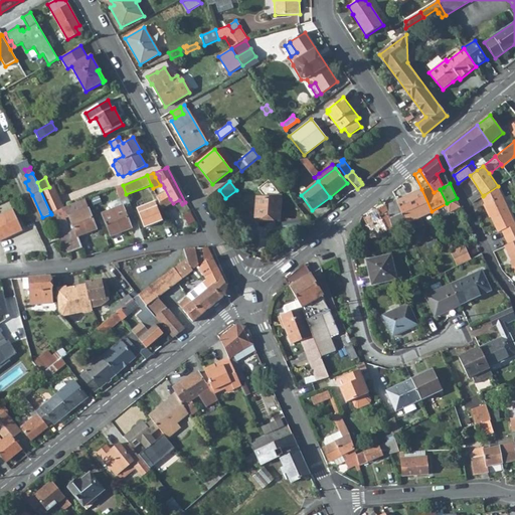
[(63,207),(53,185),(49,187),(40,190),(50,212),(63,207)]
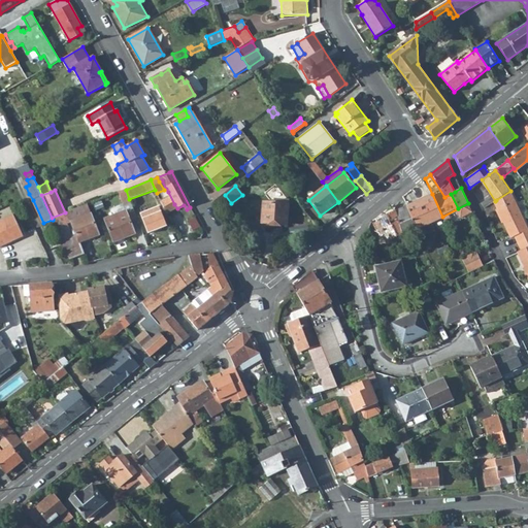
[(118,192),(123,205),(131,202),(129,199),(126,190),(118,192)]
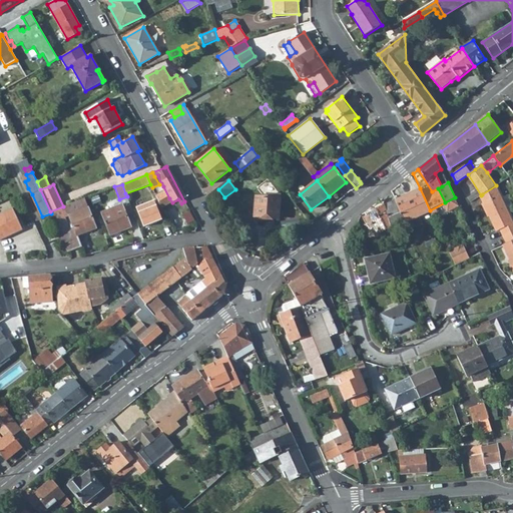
[(500,229),(503,236),(512,231),(512,222),(496,185),(495,186),(482,194),(480,196),(496,231),(500,229)]
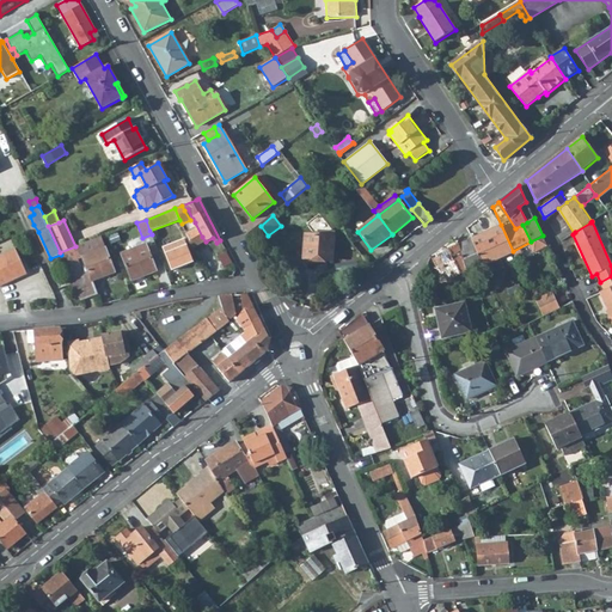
[(190,226),(197,239),(202,237),(195,222),(190,226)]
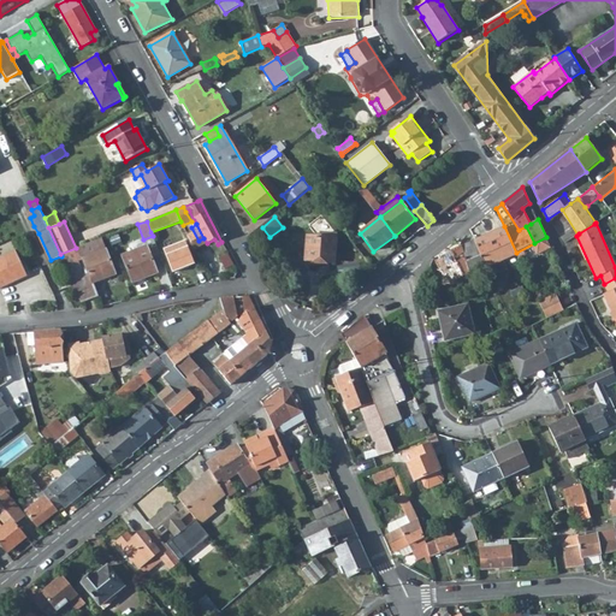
[(504,226),(474,241),(486,267),(516,254),(516,253),(504,226)]
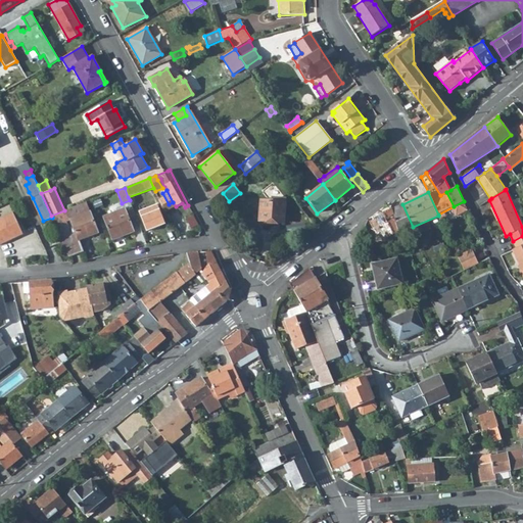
[(258,221),(284,223),(285,202),(260,201),(258,221)]
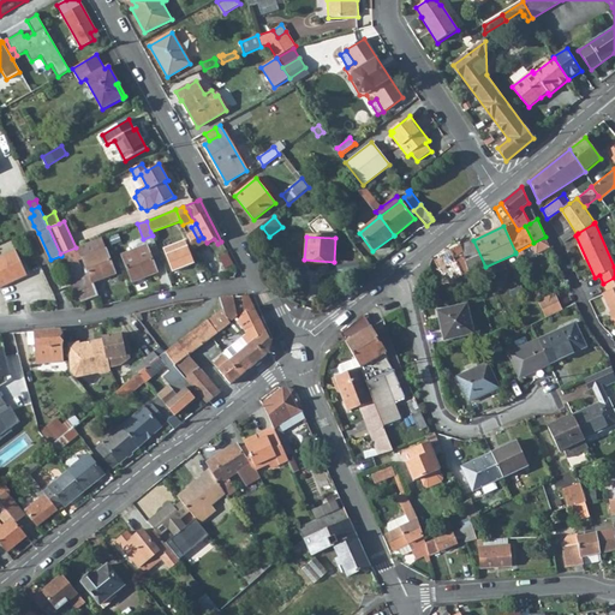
[(114,274),(101,238),(76,248),(60,254),(61,256),(79,303),(96,296),(91,282),(114,274)]
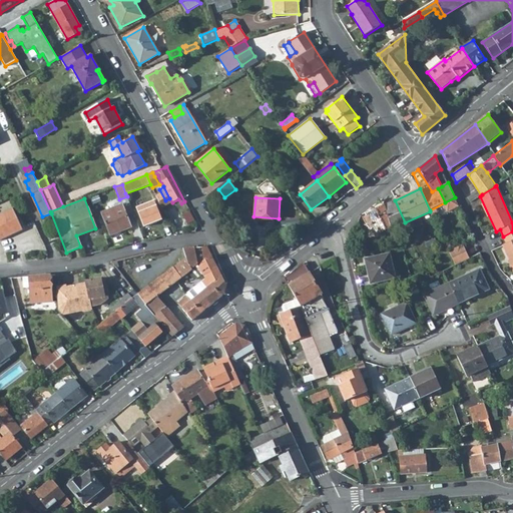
[(396,232),(407,227),(405,222),(395,200),(367,213),(367,215),(364,216),(370,230),(374,228),(377,234),(393,227),(396,232)]
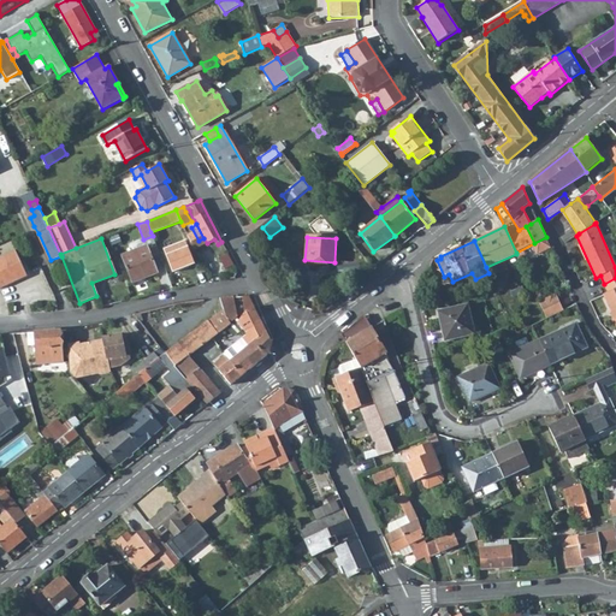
[(164,250),(173,272),(194,264),(185,242),(164,250)]
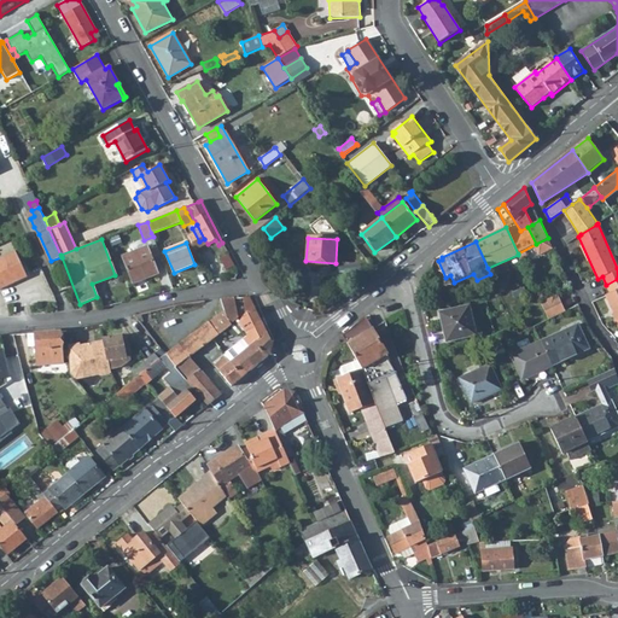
[(147,248),(122,257),(133,284),(158,274),(147,248)]
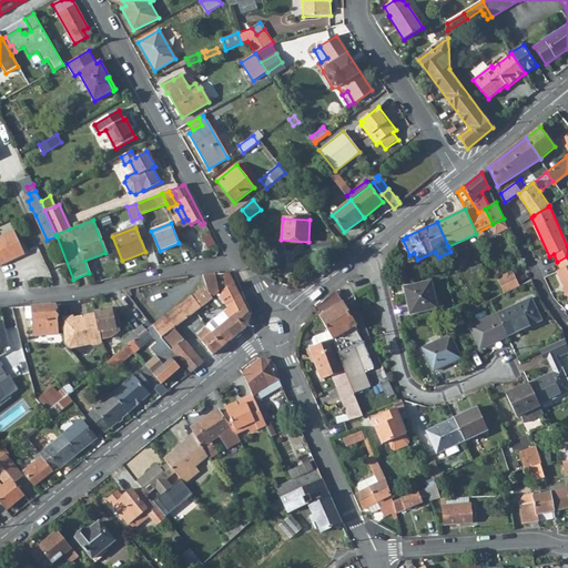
[(0,265),(24,254),(13,232),(0,237),(0,265)]
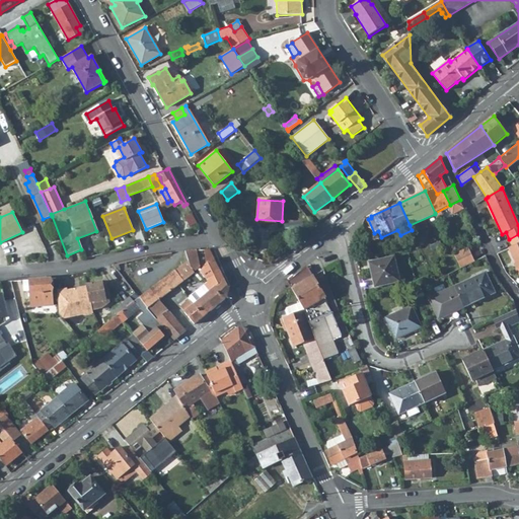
[(187,216),(192,225),(197,222),(193,213),(187,216)]
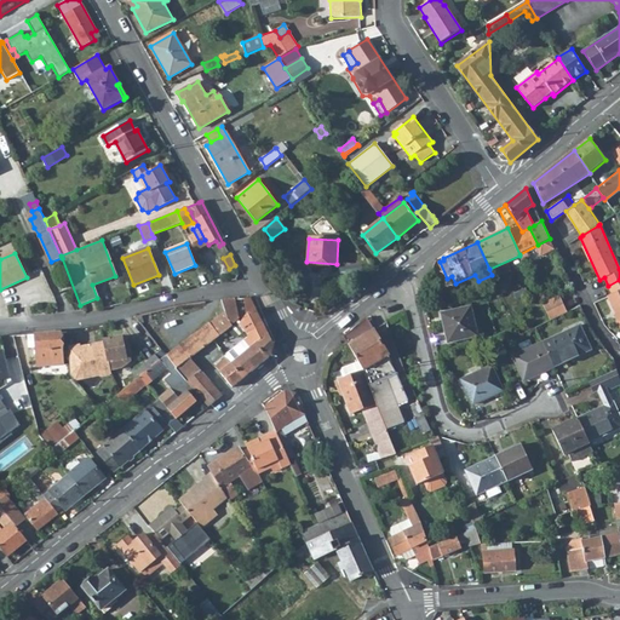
[(343,279),(361,275),(360,265),(342,269),(343,279)]
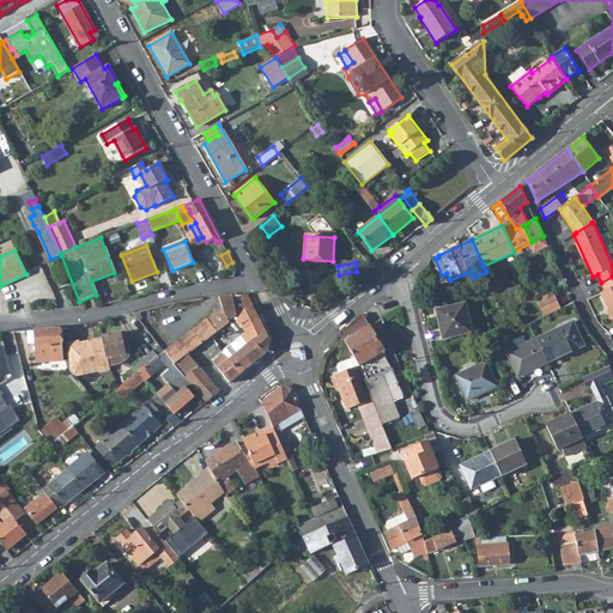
[(194,268),(201,283),(208,279),(201,265),(194,268)]
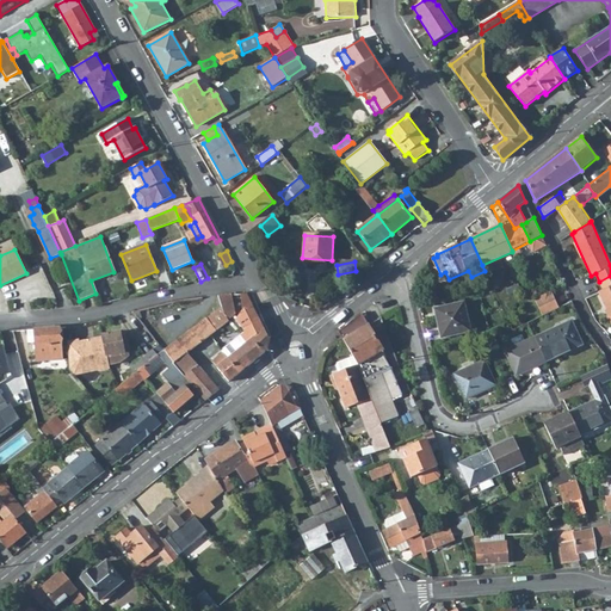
[(598,292),(610,320),(610,276),(599,282),(603,290),(598,292)]
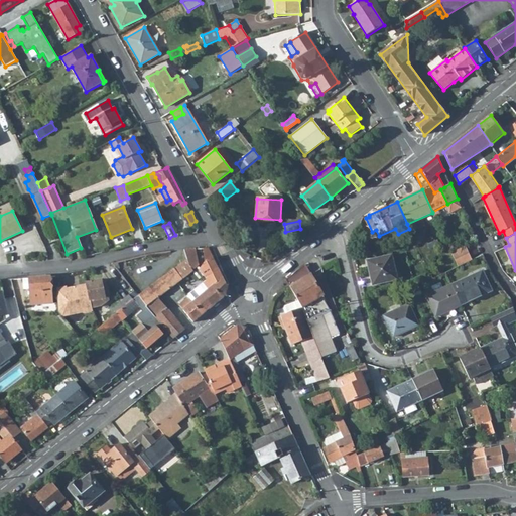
[(235,243),(240,248),(245,243),(241,238),(235,243)]
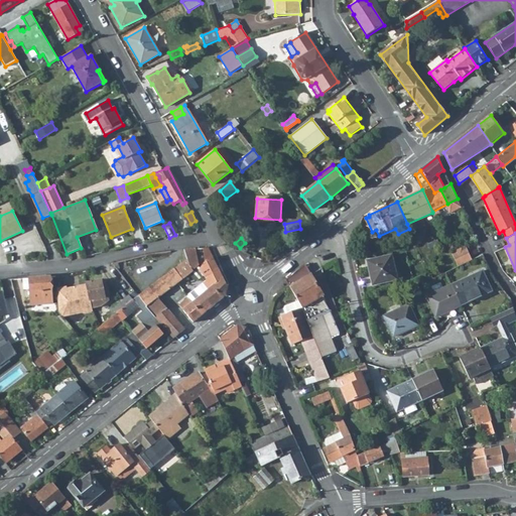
[(465,246),(450,253),(458,267),(472,261),(465,246)]
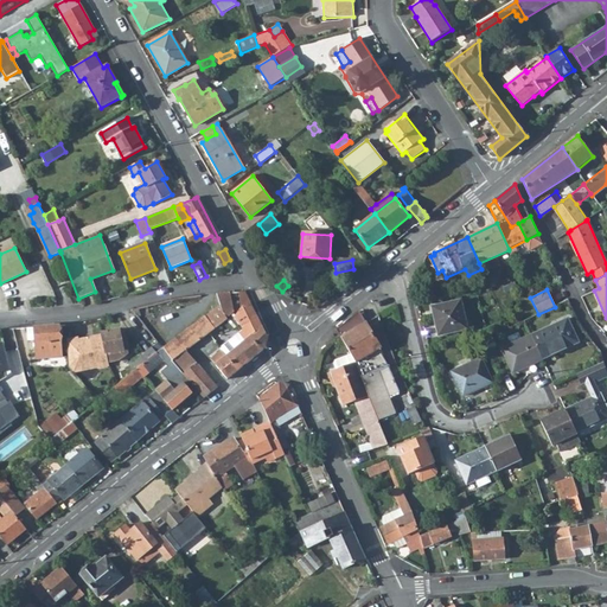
[(221,352),(210,359),(228,379),(266,349),(268,338),(250,302),(247,294),(243,292),(237,292),(241,308),(235,318),(243,330),(238,334),(246,342),(227,357),(225,357),(221,352)]
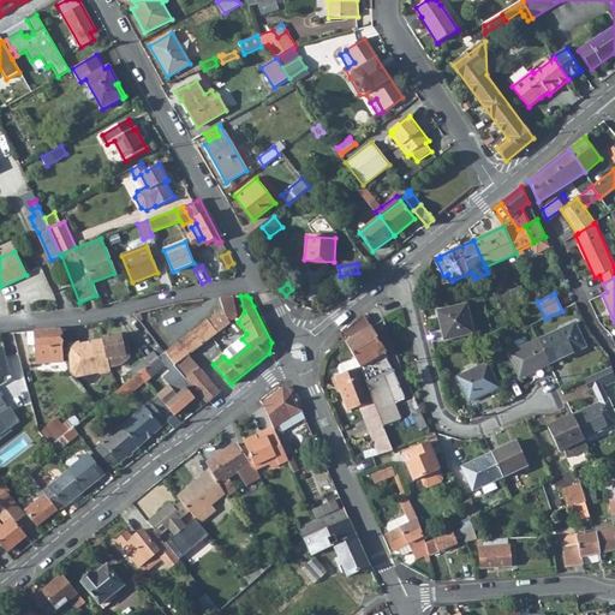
[(233,297),(220,298),(224,310),(166,353),(174,365),(187,356),(231,324),(230,323),(237,316),(233,297)]
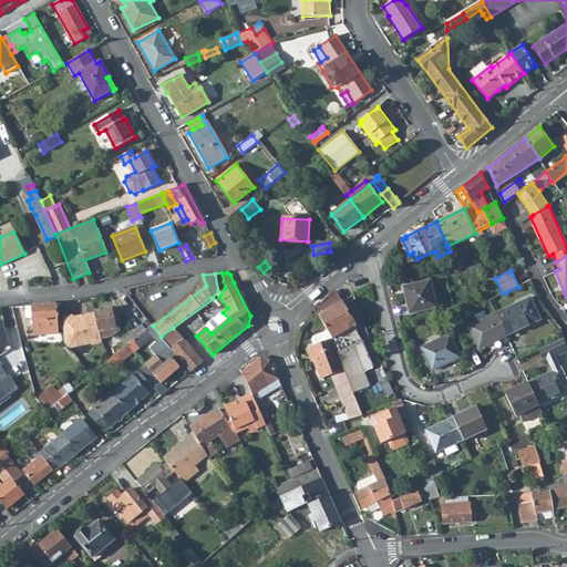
[(405,295),(410,313),(436,308),(431,280),(405,287),(408,295),(405,295)]
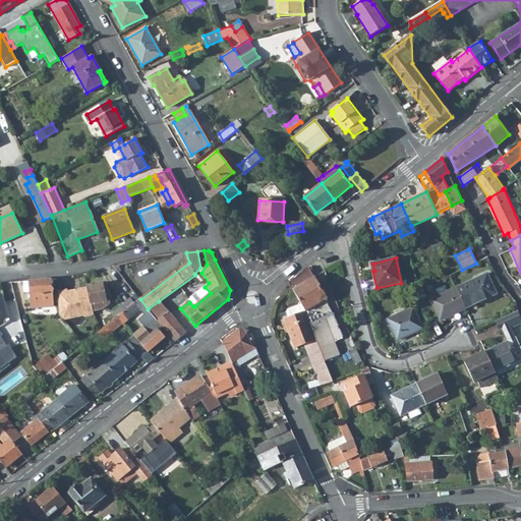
[(321,350),(325,360),(340,355),(334,340),(343,337),(334,315),(325,301),(328,300),(308,268),(288,283),(291,288),(301,304),(305,311),(309,323),(321,350)]
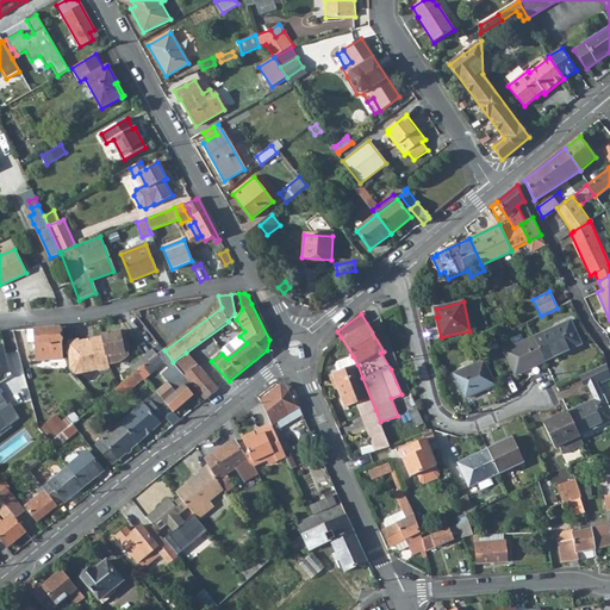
[(570,349),(582,343),(570,321),(534,337),(545,361),(565,352),(564,348),(568,347),(570,349)]
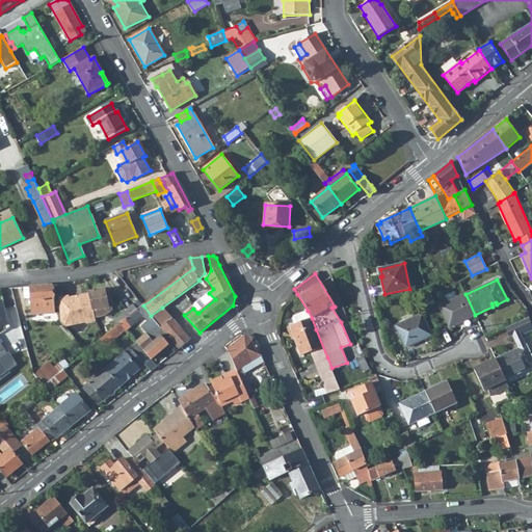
[(52,285),(30,287),(31,298),(32,315),(54,313),(52,285)]
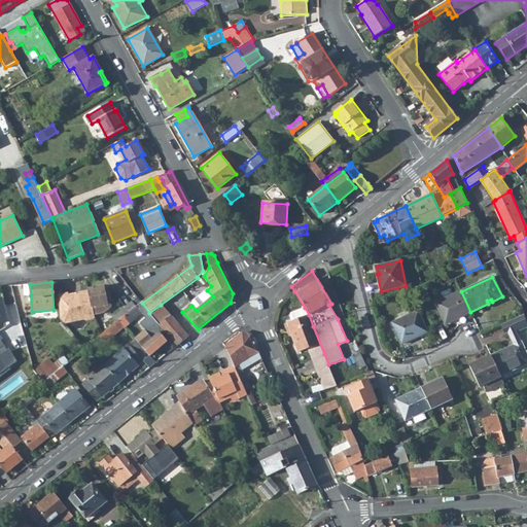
[(68,293),(59,295),(60,319),(61,320),(71,318),(73,321),(84,318),(85,319),(95,317),(94,314),(103,312),(111,306),(110,303),(111,303),(108,286),(104,287),(104,285),(89,289),(89,290),(72,294),(72,297),(69,299),(68,293)]
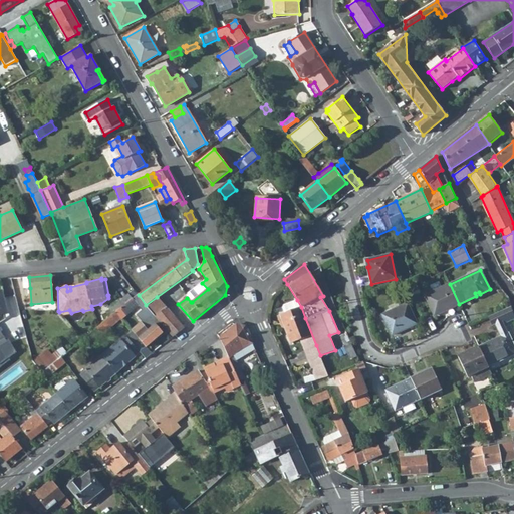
[(192,302),(208,289),(202,283),(187,294),(192,302)]
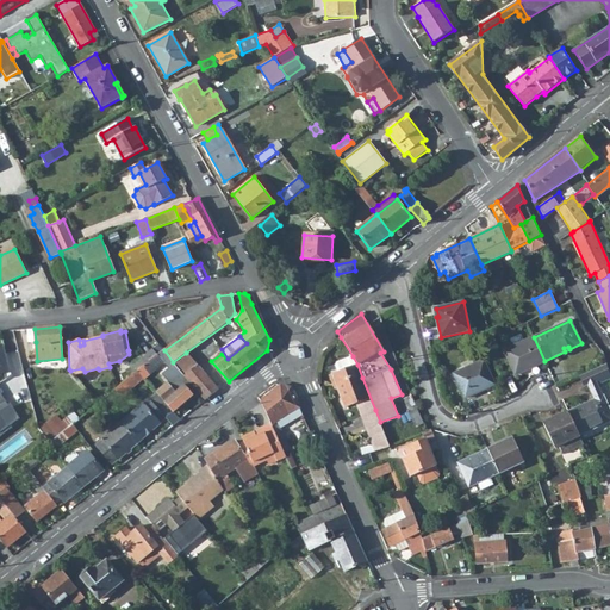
[(515,374),(545,361),(534,337),(504,350),(515,374)]
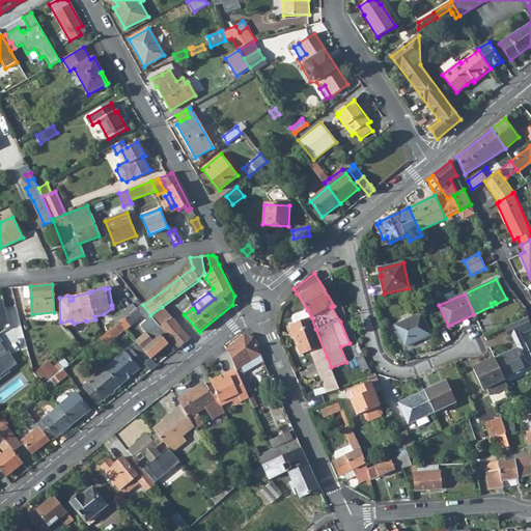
[(416,297),(420,306),(425,305),(420,295),(416,297)]
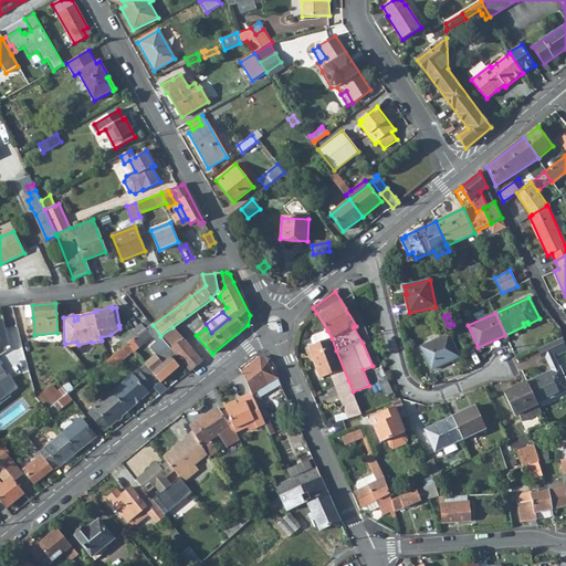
[(10,344),(9,344),(2,322),(0,322),(0,347),(3,347),(6,352),(11,348),(10,344)]
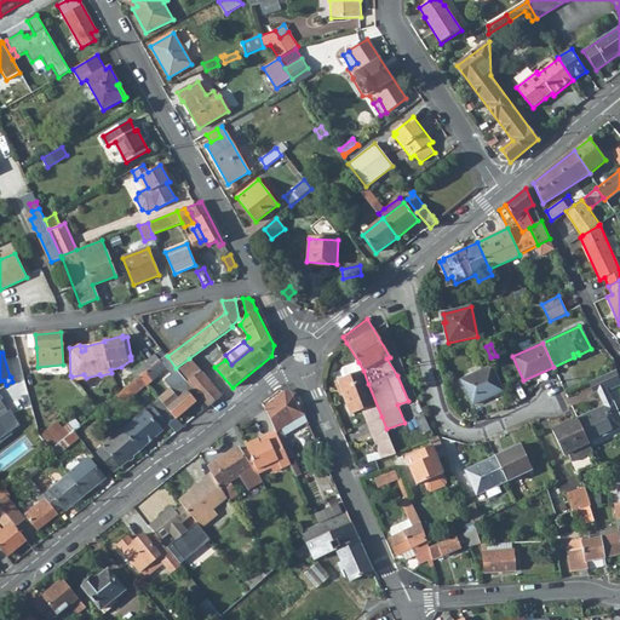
[(156,354),(148,361),(153,366),(160,360),(159,357),(156,354)]
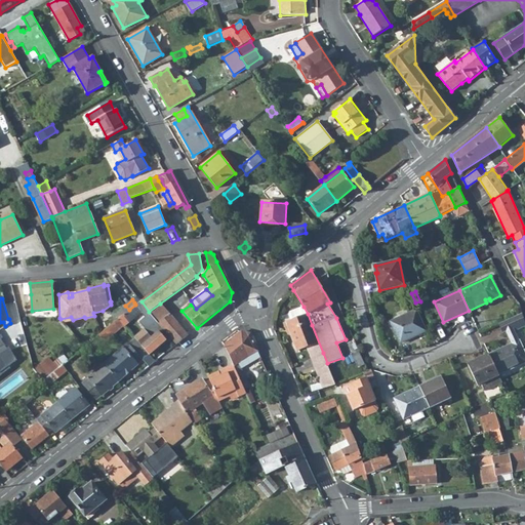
[(129,310),(118,319),(124,326),(142,313),(146,318),(151,314),(149,312),(142,301),(140,300),(135,305),(129,310)]
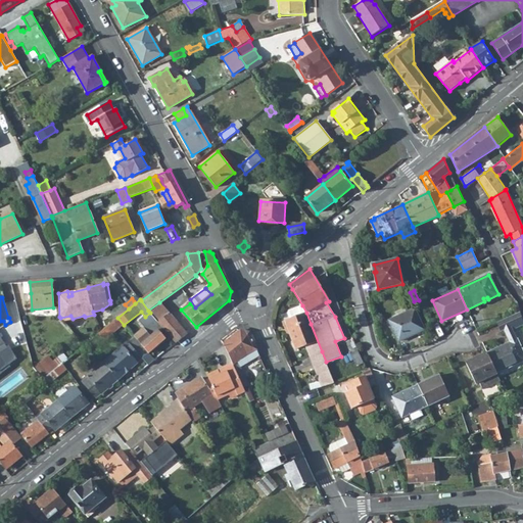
[(188,333),(169,313),(159,302),(148,311),(150,313),(154,319),(157,322),(161,327),(176,343),(188,333)]
